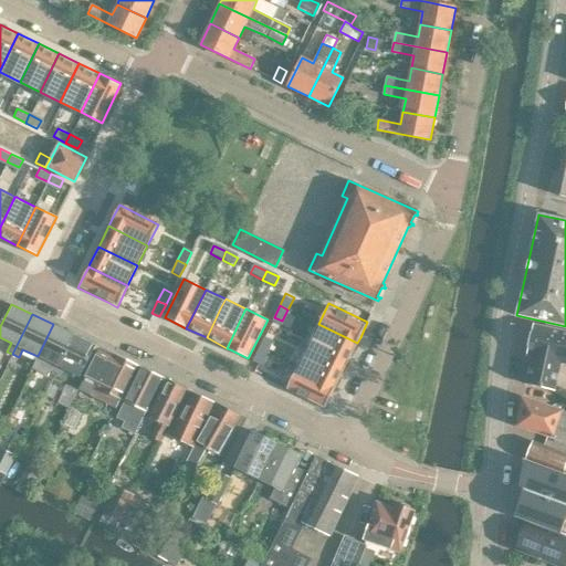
[(49,371),(54,374),(74,335),(53,324),(38,356),(31,368),(48,376),(49,371)]
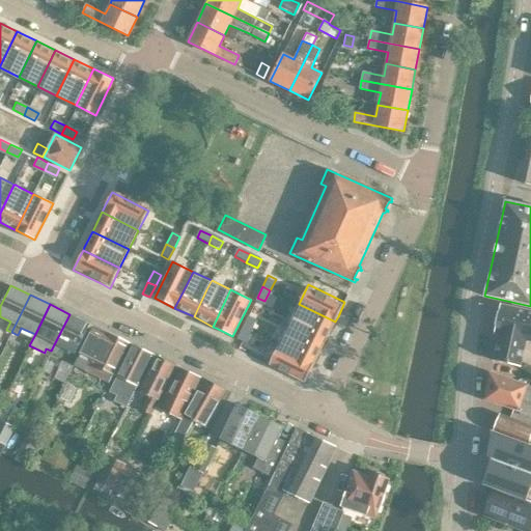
[(299,304),(289,323),(326,341),(327,338),(335,322),(299,304)]
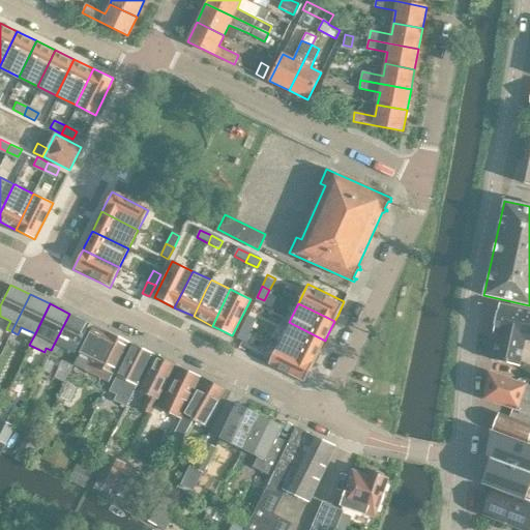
[(493,360),(519,365),(525,340),(529,341),(529,311),(499,304),(493,332),(498,333),(493,360)]
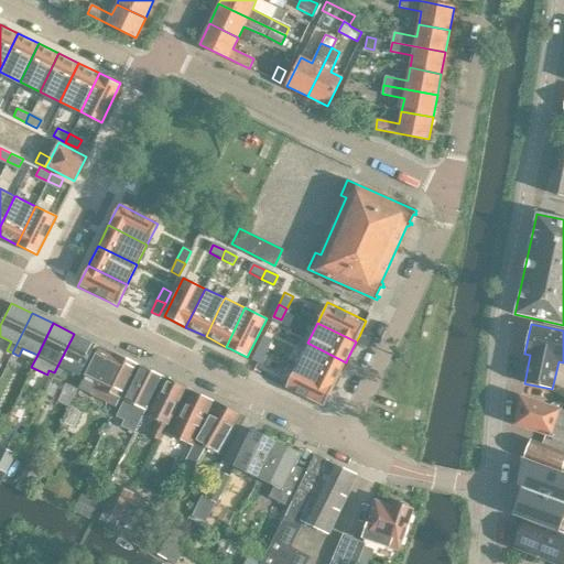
[(264,333),(259,345),(267,348),(273,336),(264,333)]
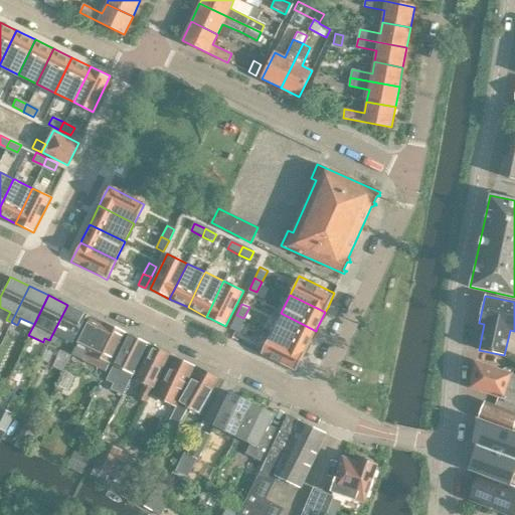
[(67,305),(49,340),(55,343),(58,336),(72,343),(87,314),(67,305)]
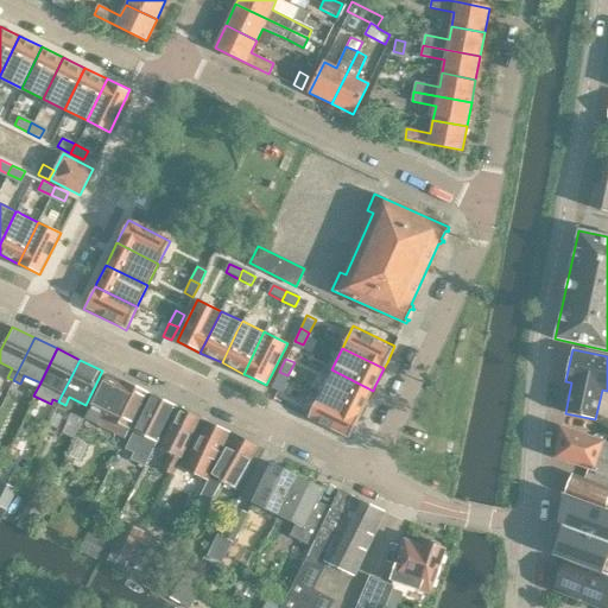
[(331,369),(321,392),(362,412),(373,391),(331,369)]
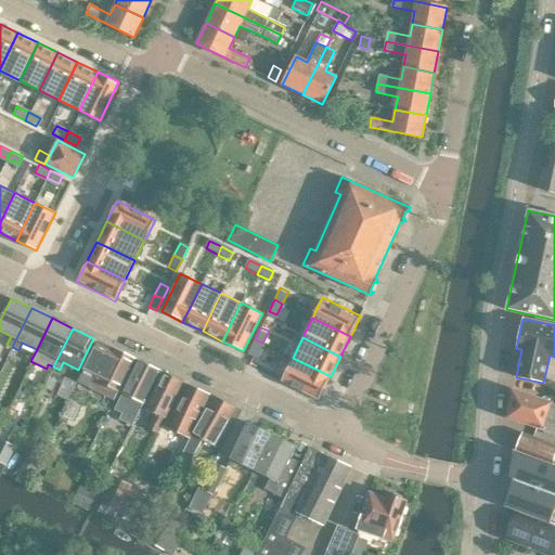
[(255,339),(249,351),(257,355),(262,343),(255,339)]
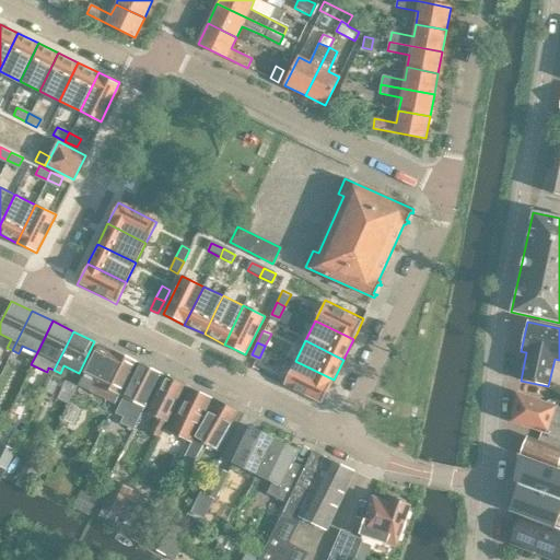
[(79,385),(90,392),(91,391),(114,403),(113,404),(114,405),(136,361),(116,352),(114,356),(96,347),(79,385)]
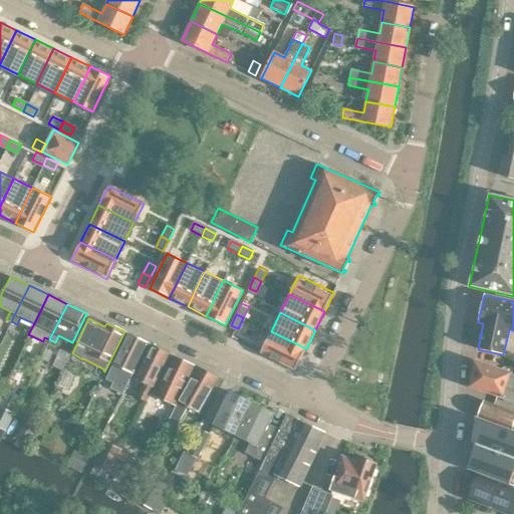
[(271,331),(262,350),(297,367),(306,349),(306,348),(271,331)]
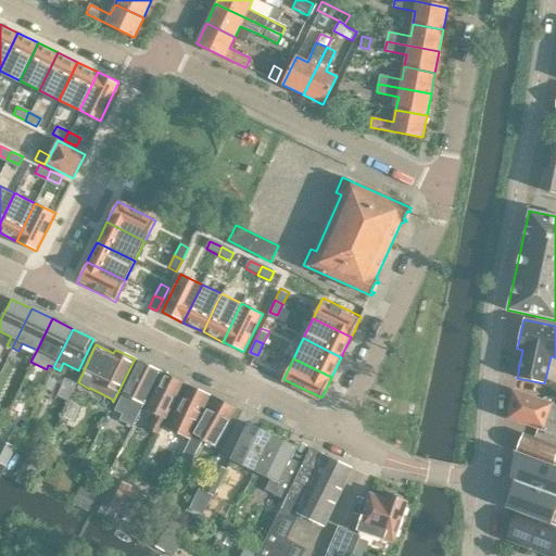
[(121,421),(131,427),(159,370),(140,362),(124,394),(131,399),(121,421)]
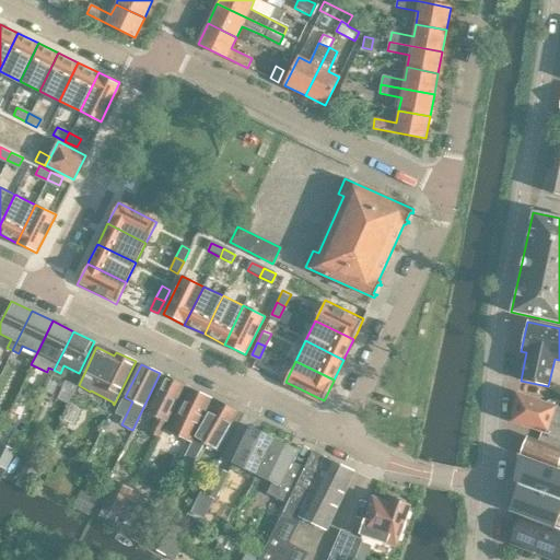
[(147,412),(156,418),(150,433),(159,438),(165,422),(166,422),(166,421),(184,385),(184,386),(185,385),(165,375),(165,376),(148,412),(148,411),(147,412)]
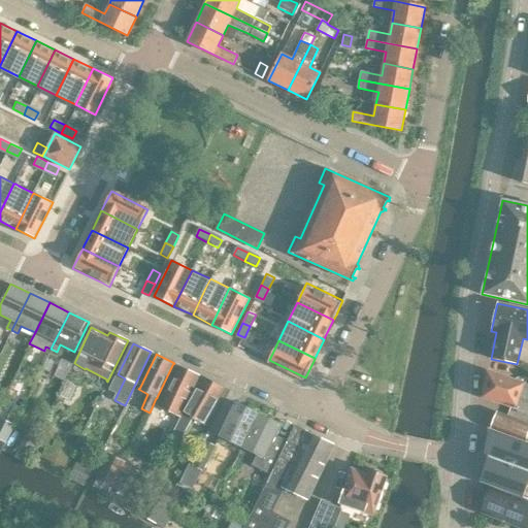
[(159,407),(179,417),(199,375),(178,365),(159,407)]
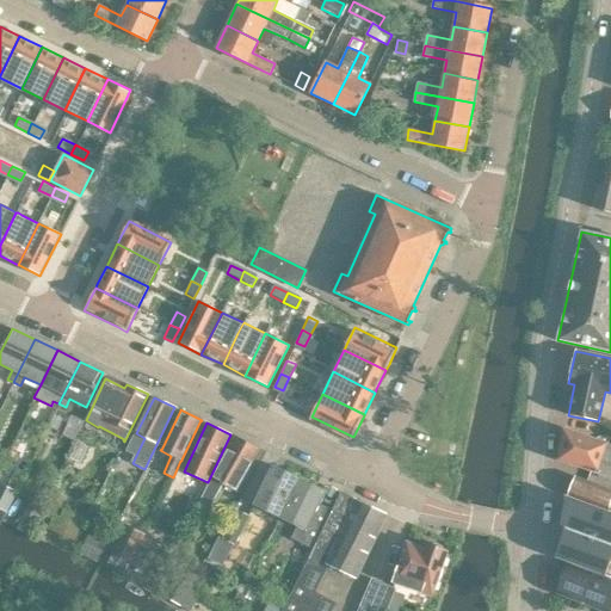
[(610,445),(563,430),(560,452),(561,452),(559,460),(610,476),(610,445)]
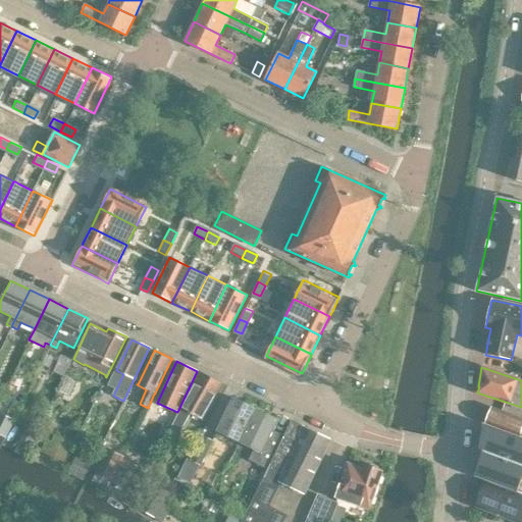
[(169,429),(178,433),(190,414),(201,419),(221,383),(201,372),(180,408),(179,408),(169,429)]
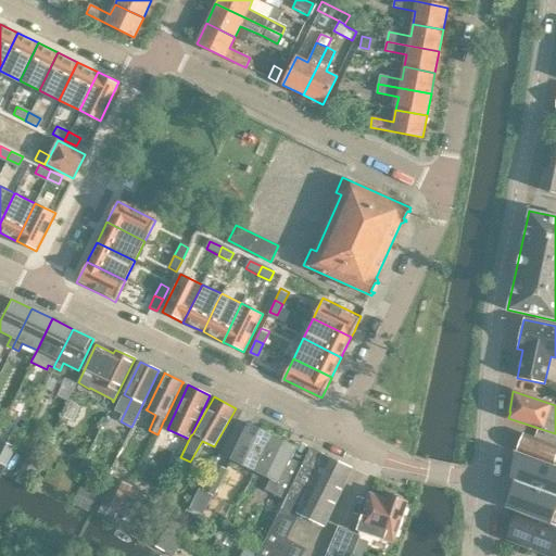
[(230,459),(254,471),(273,434),(248,422),(230,459)]
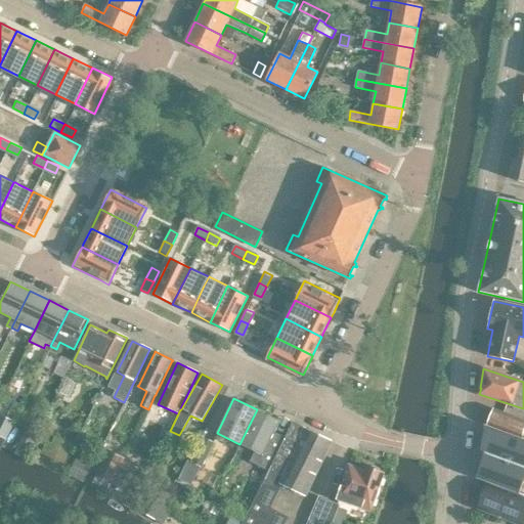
[(249,462),(268,471),(270,468),(285,437),(274,432),(279,421),(257,409),(239,444),(254,451),(249,462)]
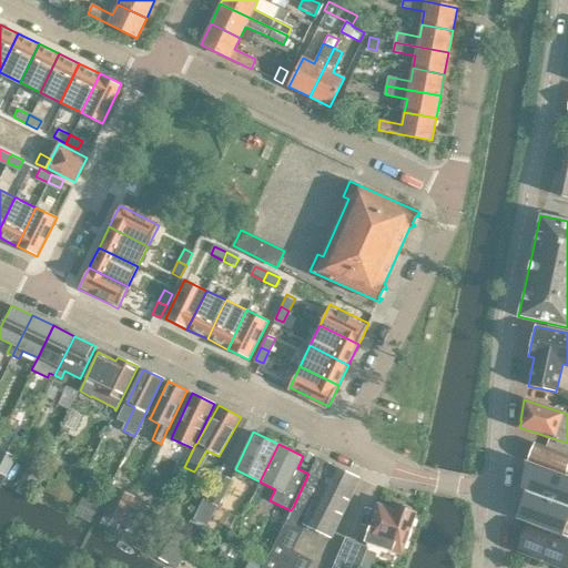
[(536,444),(527,462),(567,475),(567,458),(565,455),(536,444)]
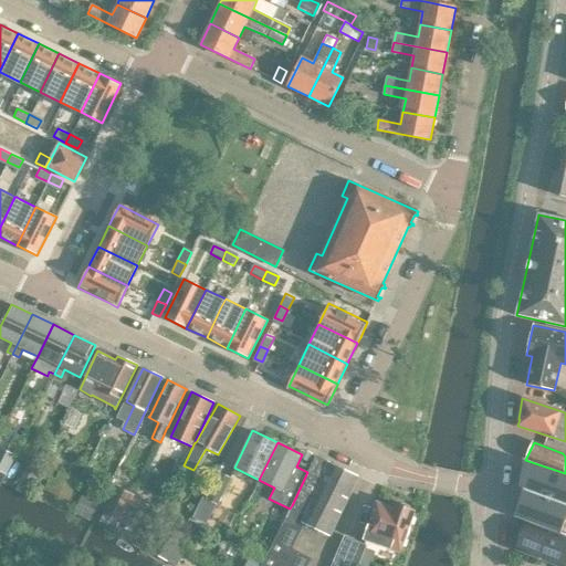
[(0,471),(6,474),(16,456),(0,447),(0,471)]
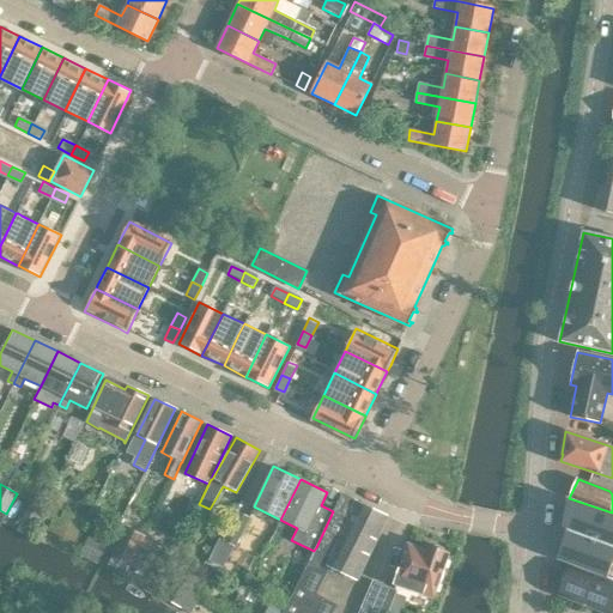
[(333,511),(316,547),(322,550),(320,554),(331,559),(327,565),(357,580),(388,516),(356,501),(341,493),(333,511)]
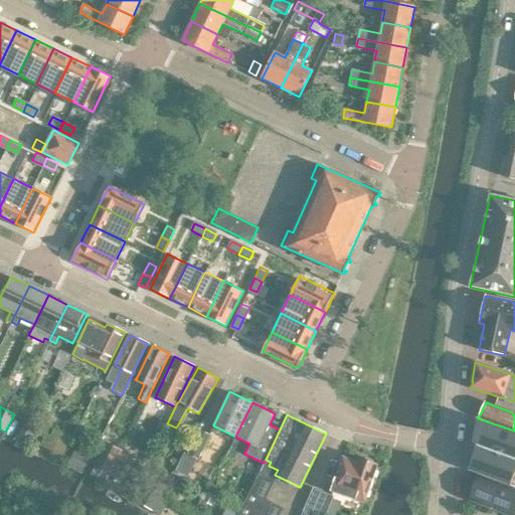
[(475,449),(469,470),(510,485),(514,470),(514,432),(476,417),(472,448),(475,449)]
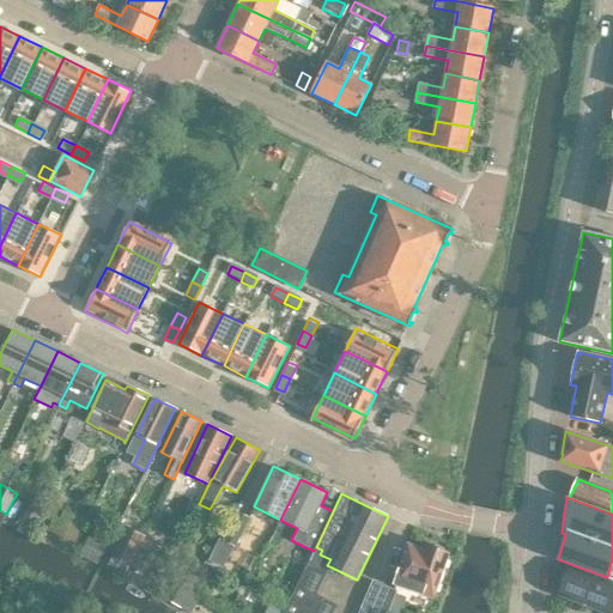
[(22,520),(35,526),(41,511),(29,505),(22,520)]
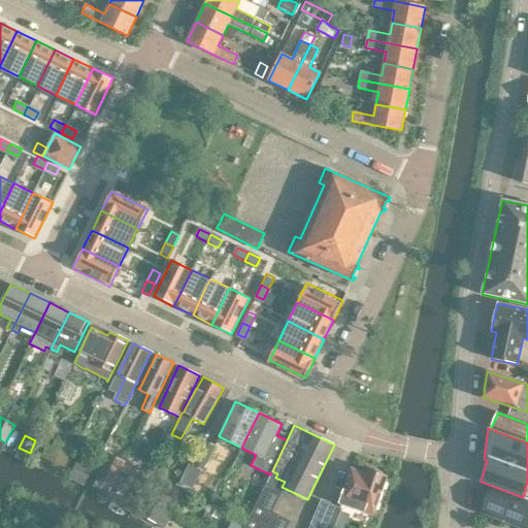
[(40,456),(64,466),(73,446),(56,437),(53,444),(46,441),(40,456)]
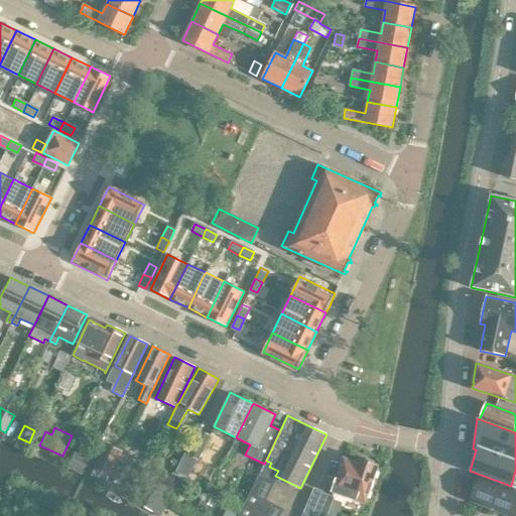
[(187,455),(199,460),(210,435),(200,430),(187,455)]
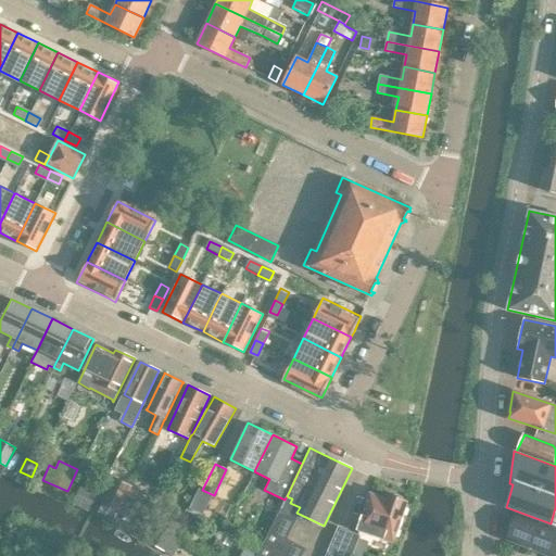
[(117,513),(131,485),(114,478),(98,512),(114,519),(117,513)]
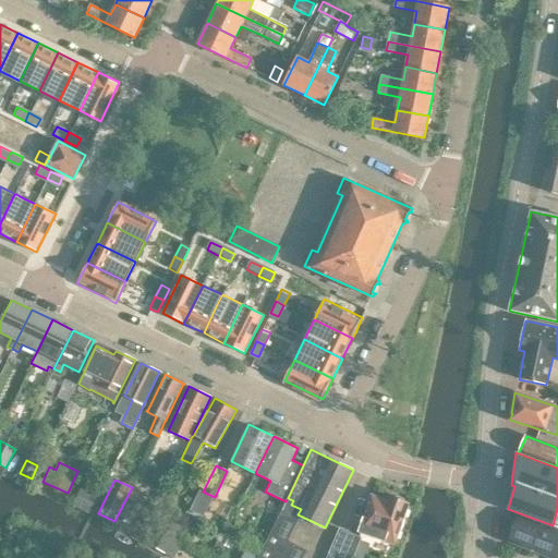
[(145,494),(132,487),(118,514),(132,521),(145,494)]
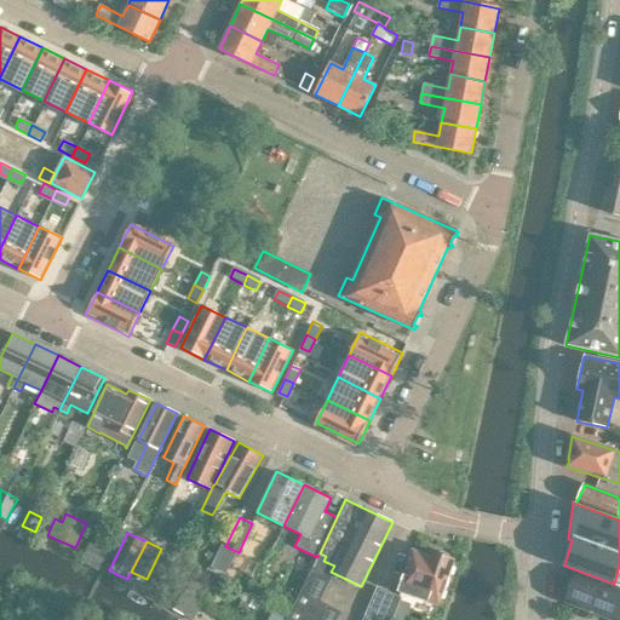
[(80,561),(98,570),(108,551),(90,543),(80,561)]
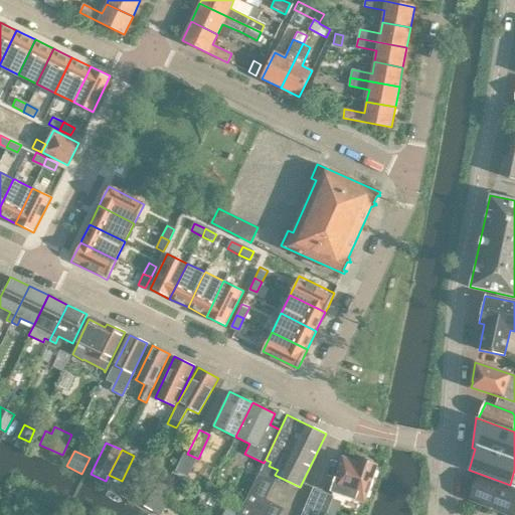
[(331,490),(363,502),(376,465),(373,464),(371,460),(366,459),(362,461),(359,459),(358,463),(343,458),(331,490)]
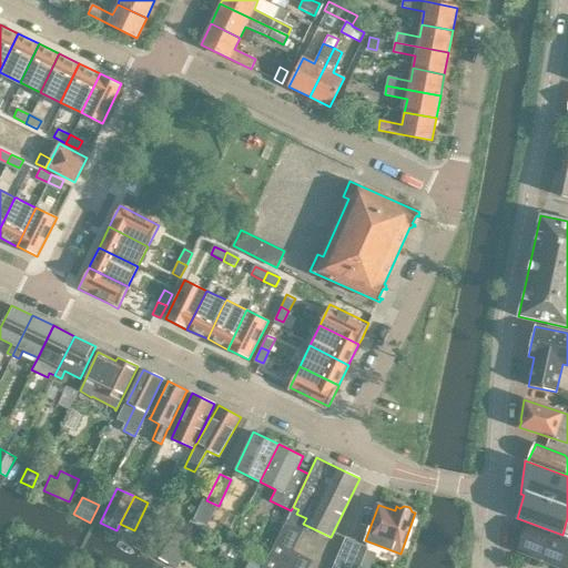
[(262,567),(306,567),(311,561),(292,550),(303,524),(306,518),(296,514),(298,509),(293,507),(291,510),(274,544),(262,567)]
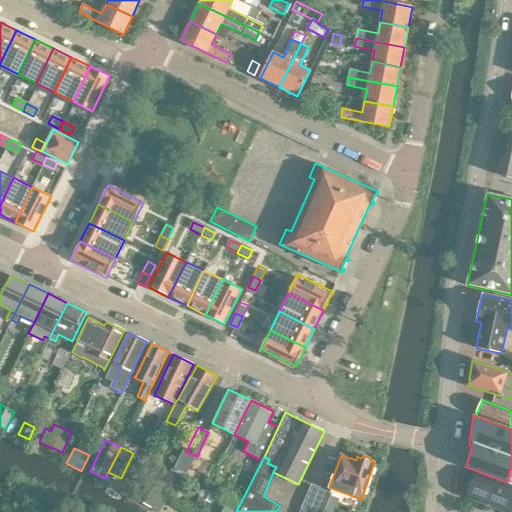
[(136,499),(150,507),(166,479),(153,471),(136,499)]
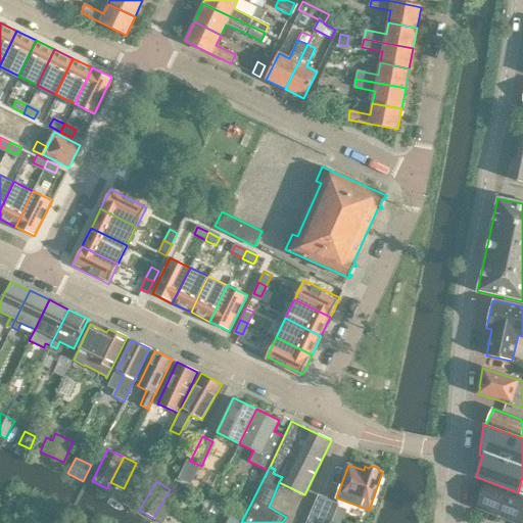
[(482,485),(479,493),(481,495),(476,509),(513,522),(522,522),(522,495),(486,482),(485,484),(482,485)]
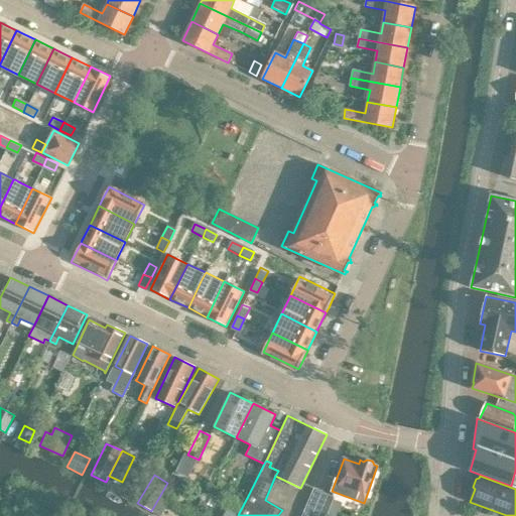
[(302,515),(325,515),(334,497),(314,489),(302,515)]
